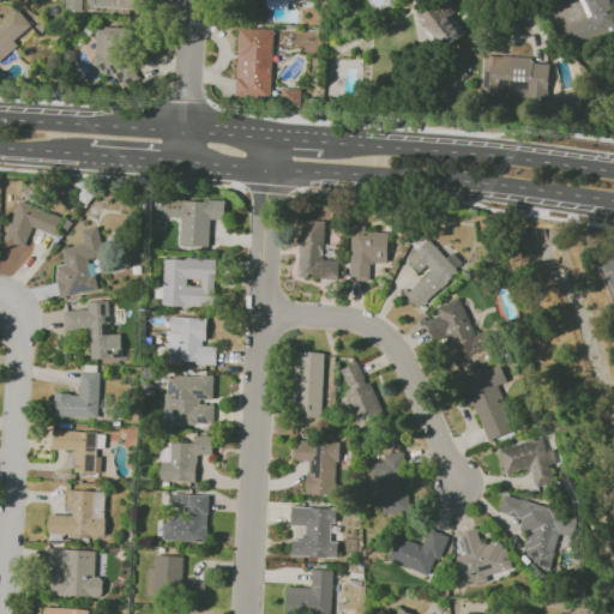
[(65,0),(65,10),(82,11),(82,0),(65,0)]
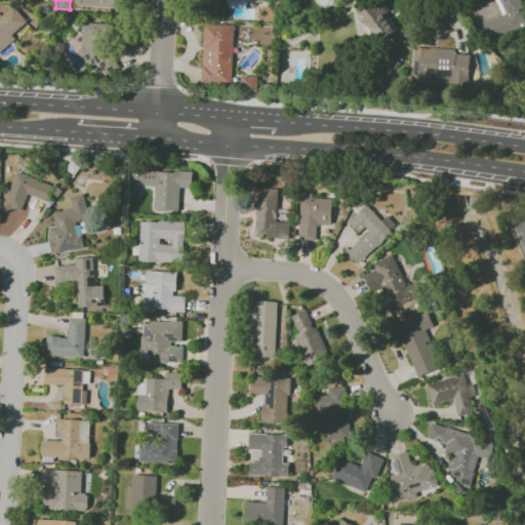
[(358,12),(378,0),(380,0),(399,29),(376,43),(358,12)]
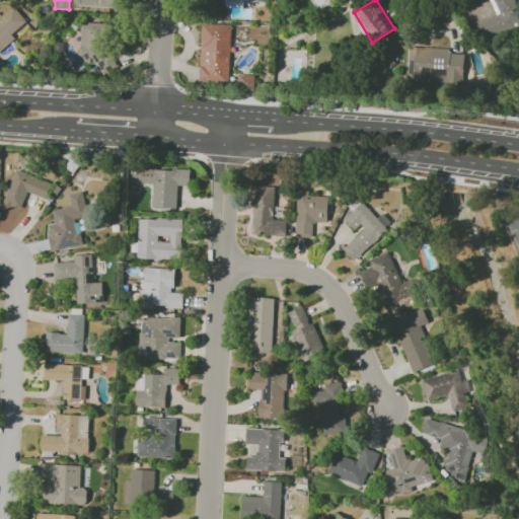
[(490,0),(518,0),(518,2),(518,24),(503,31),(490,0)]
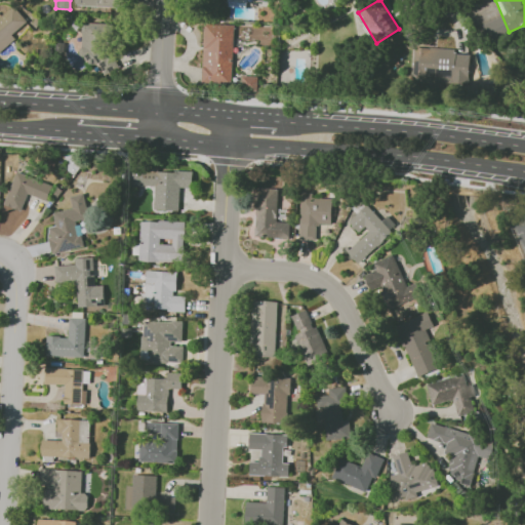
[(0,17),(13,6),(27,22),(12,35),(15,39),(0,53),(0,17)]
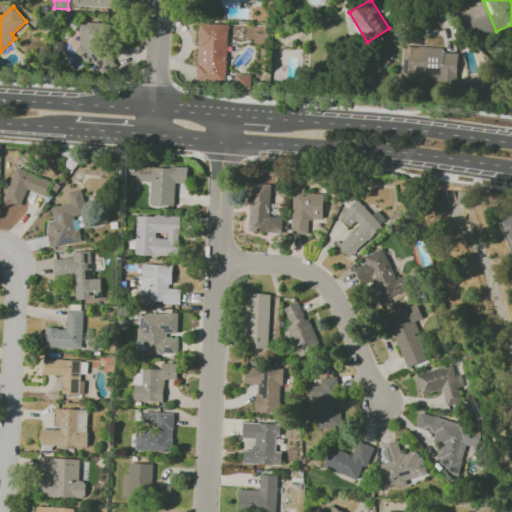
[(82,22),(114,24),(112,67),(79,66),(82,22)]
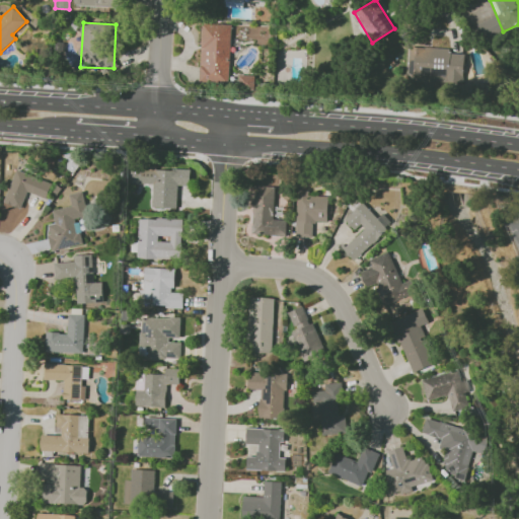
[(202,23),(232,25),(229,81),(199,80),(202,23)]
